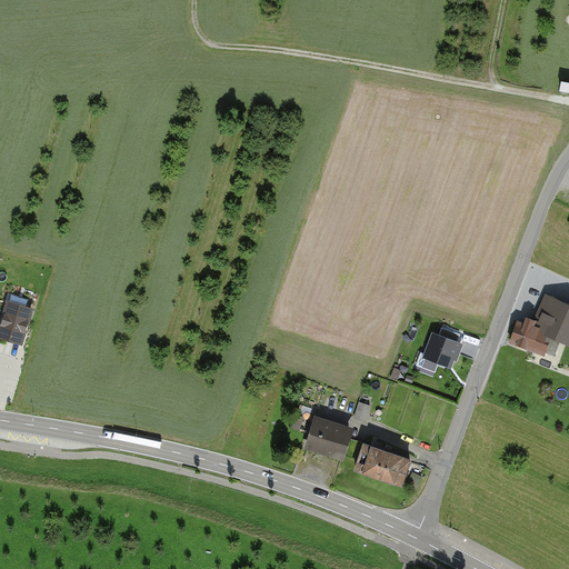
[(568,307),(546,298),(536,322),(527,318),(523,325),(518,322),(509,343),(545,358),(552,340),(568,347),(568,307)]
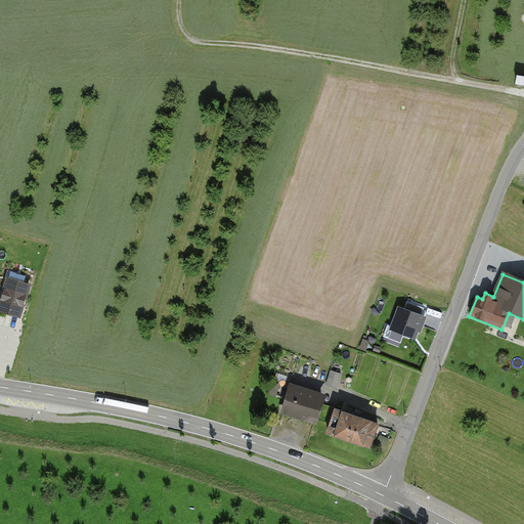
[(32,296),(9,291),(0,328),(24,333),(32,296)]
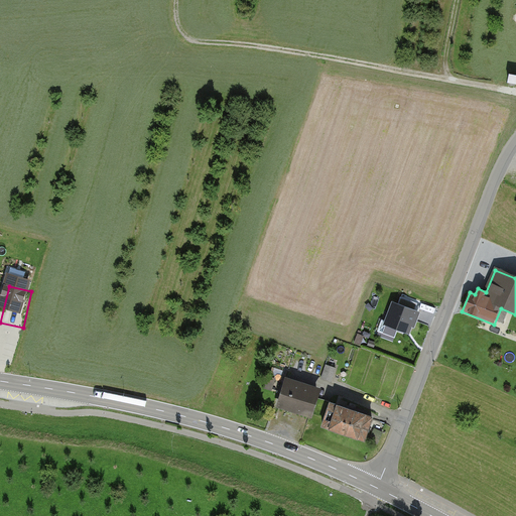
[(419,312),(392,302),(384,325),(411,335),(419,312)]
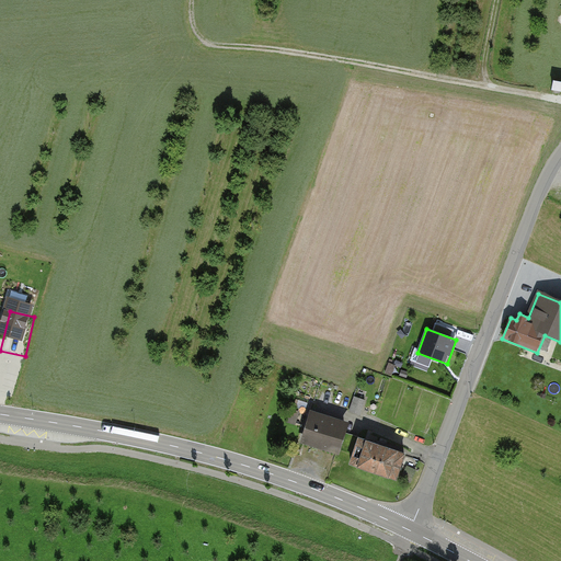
[(544,338),(542,350),(550,351),(551,339),(544,338)]
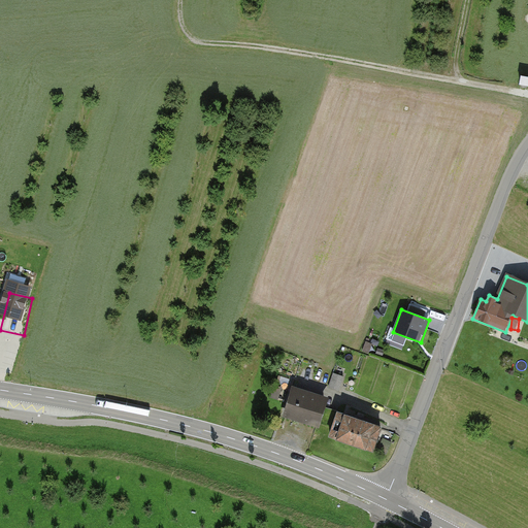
[(331,387),(341,389),(344,374),(334,372),(331,387)]
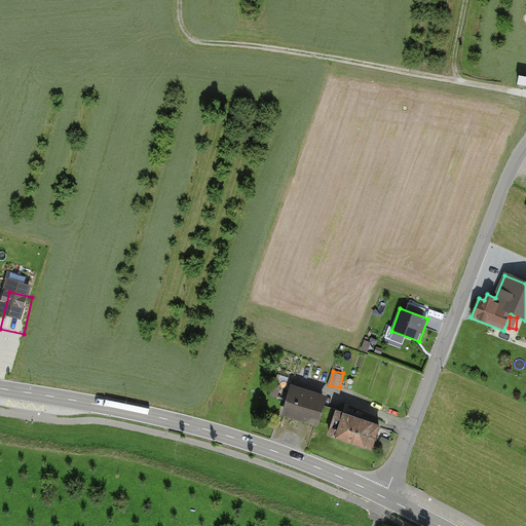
[(327,397),(290,385),(282,412),(318,423),(327,397)]
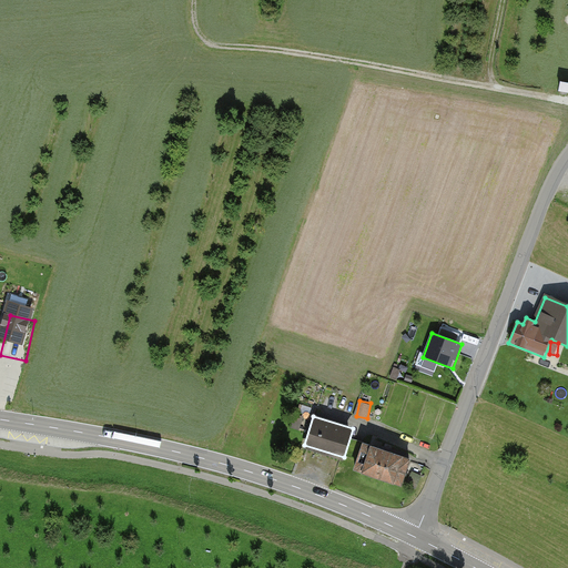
[(409,458),(363,443),(354,469),(401,485),(409,458)]
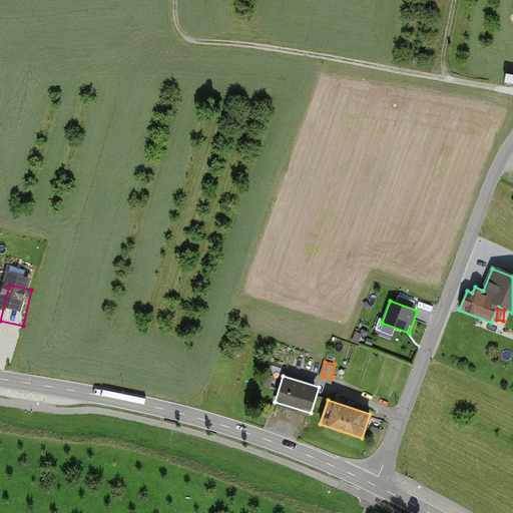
All buildings are outlined.
